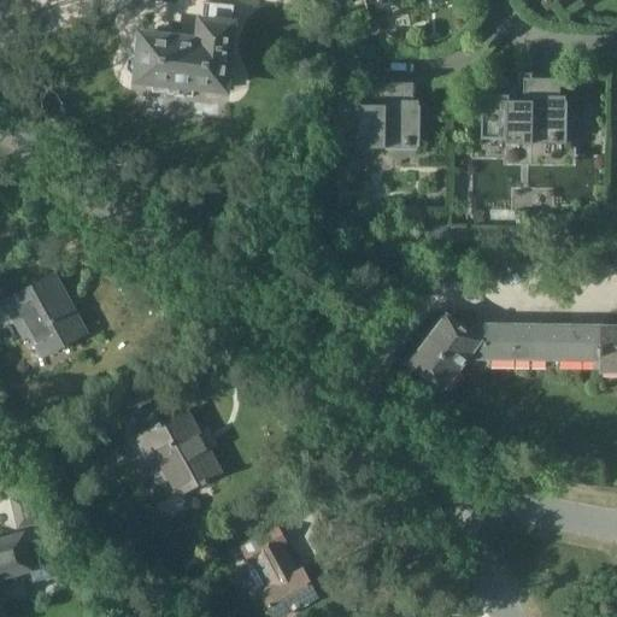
[(234,6),(203,3),(199,41),(141,35),(139,56),(135,56),(127,60),(125,66),(133,74),(137,74),(136,80),(145,81),(148,84),(157,86),(162,83),(200,87),(204,90),(212,92),(216,88),(224,89),(234,6)]
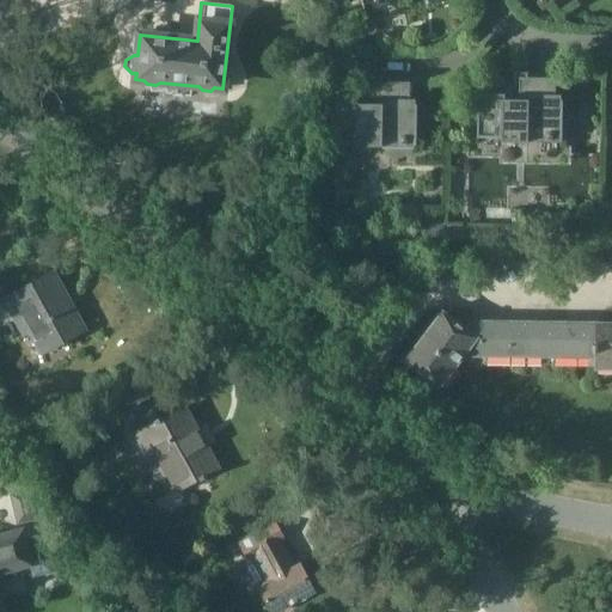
[(483,95),(478,95),(478,101),(477,101),(477,138),(501,138),(501,142),(527,144),(527,138),(544,138),(544,141),(551,141),(551,138),(560,138),(560,141),(562,141),(562,101),(560,101),(560,102),(555,101),(555,78),(527,78),(527,74),(521,74),(521,73),(514,73),(514,86),(519,86),(519,101),(505,101),(505,95),(483,95)]
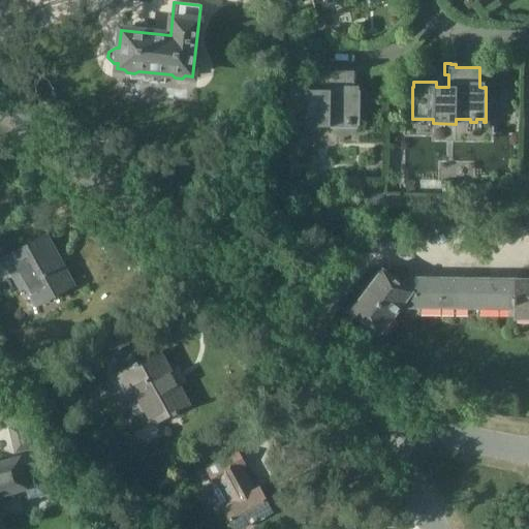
[(310,86),(292,85),(291,86),(287,86),(287,91),(286,91),(286,122),(307,123),(307,127),(330,127),(330,123),(345,123),(344,126),(350,126),(350,123),(358,123),(358,126),(360,126),(360,91),(359,91),(353,91),(354,71),(330,71),(330,68),(324,67),(318,66),(318,79),(322,79),(322,91),(310,91),(310,86)]
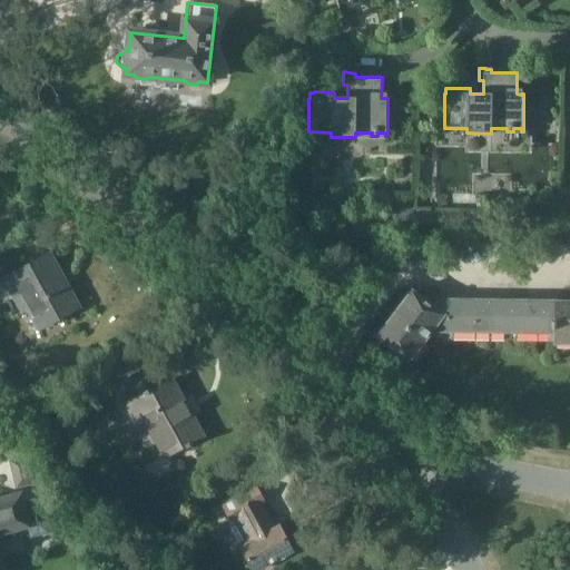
[(416,137),(411,137),(305,148),(269,153),(275,197),(285,274),(308,271),(305,241),(312,227),(392,218),(393,228),(482,218),(514,217),(569,218),(569,141),(479,138),(416,137)]
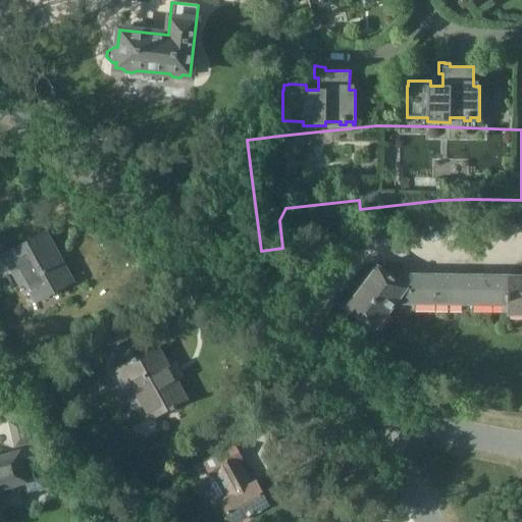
[(71,281),(45,232),(2,256),(11,272),(17,268),(35,302),(71,281)]
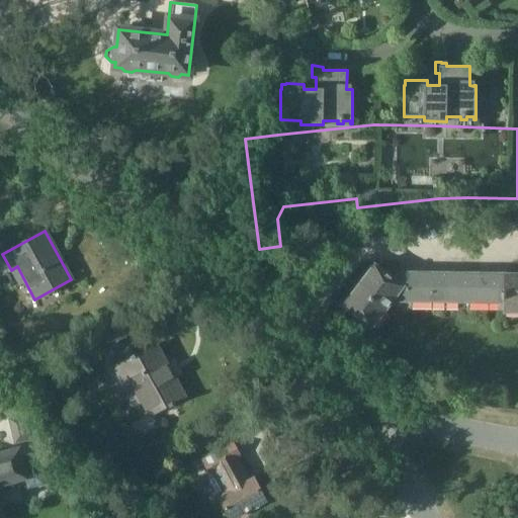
[(517,273),(397,272),(393,277),(373,264),(343,307),(372,327),(374,324),(381,326),(387,318),(383,313),(392,300),(409,300),(409,308),(411,308),(412,300),(452,300),(452,304),(458,304),(458,301),(499,301),(499,309),(503,309),(503,313),(517,312),(517,273)]
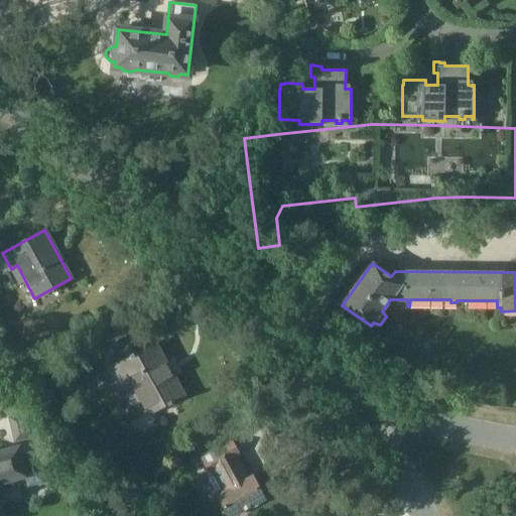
[(184,394),(156,344),(113,368),(122,384),(126,381),(145,415),(166,403),(167,406),(172,403),(171,401),(184,394)]
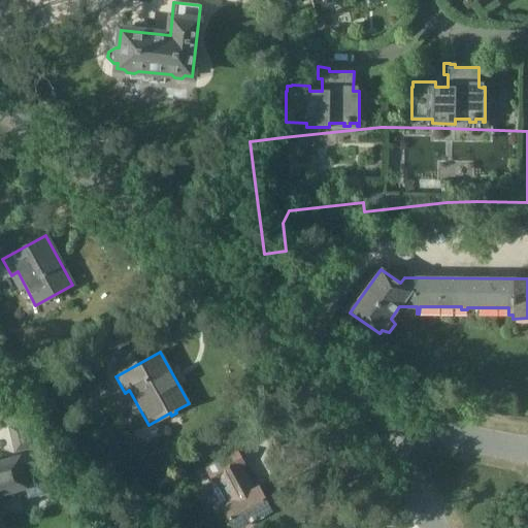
[(8,426),(14,450),(37,444),(31,421),(8,426)]
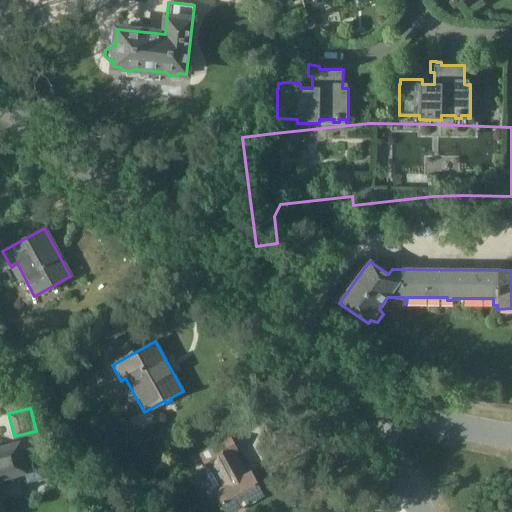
[(222,487),(215,491),(226,511),(230,511),(250,501),(251,504),(260,499),(259,496),(262,494),(250,472),(244,475),(241,470),(242,467),(233,451),(236,450),(229,436),(199,453),(207,466),(210,464),(222,487)]
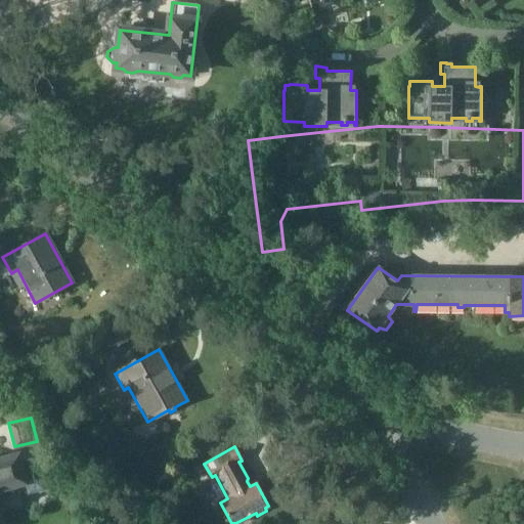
[(0,523),(0,491),(3,491),(4,489),(11,488),(13,489),(23,487),(22,482),(24,482),(27,495),(47,490),(38,451),(17,456),(6,460),(0,461),(0,523)]
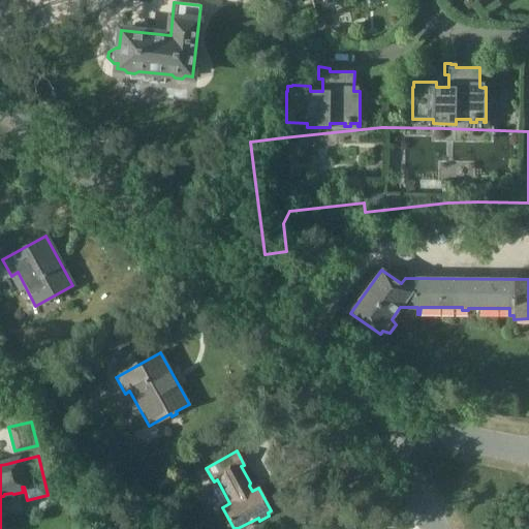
[(94,493),(71,505),(75,512),(98,500),(94,493)]
